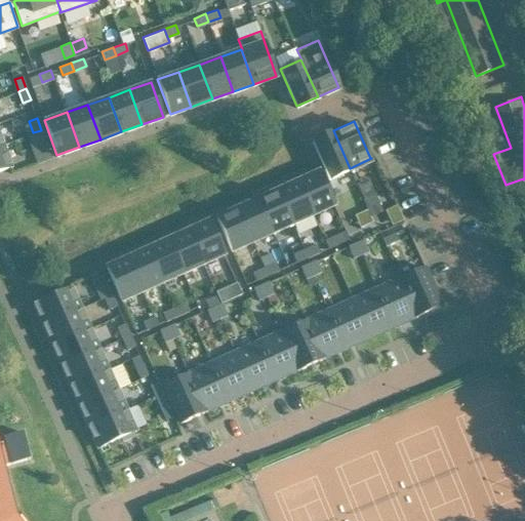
[(45,142),(41,130),(33,132),(38,145),(45,142)]
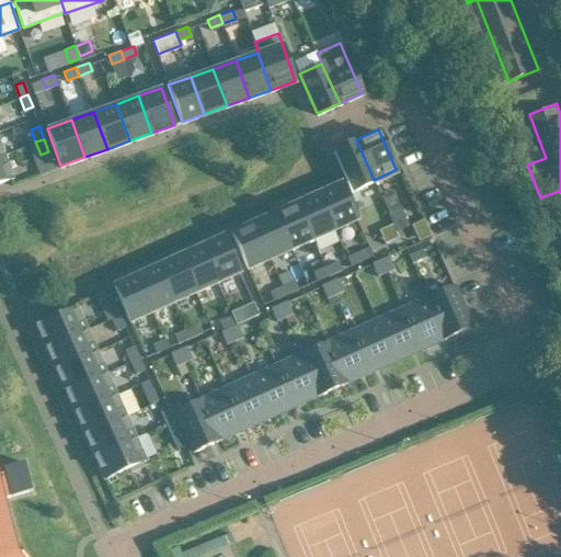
[(356,139),(333,149),(346,179),(352,190),(374,180),(356,139)]
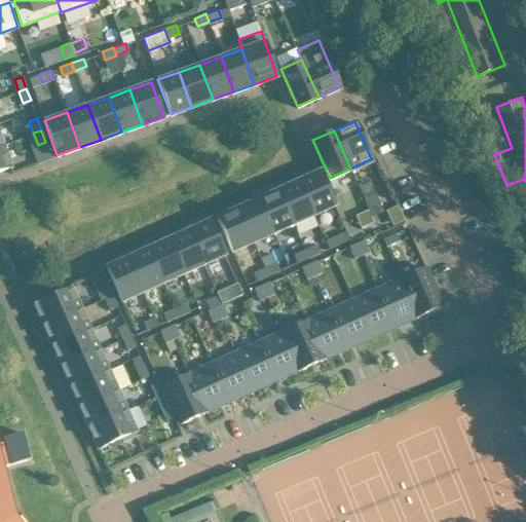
[(3,145),(0,145),(0,169),(10,165),(3,145)]
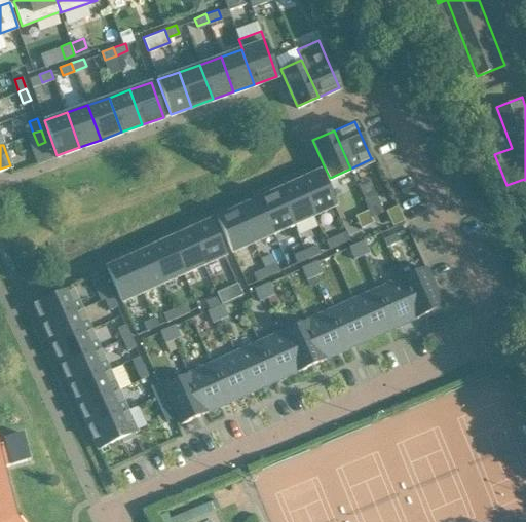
[(320,171),(298,180),(312,214),(335,203),(320,171)]
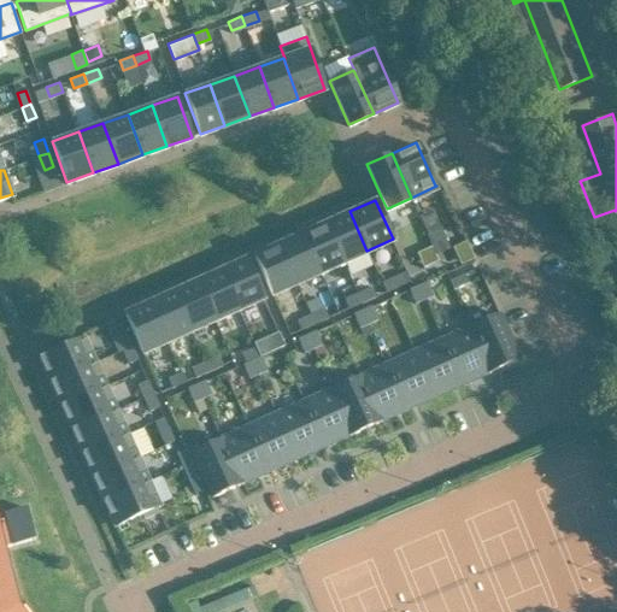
[(350,211),(325,222),(344,262),(366,251),(350,211)]
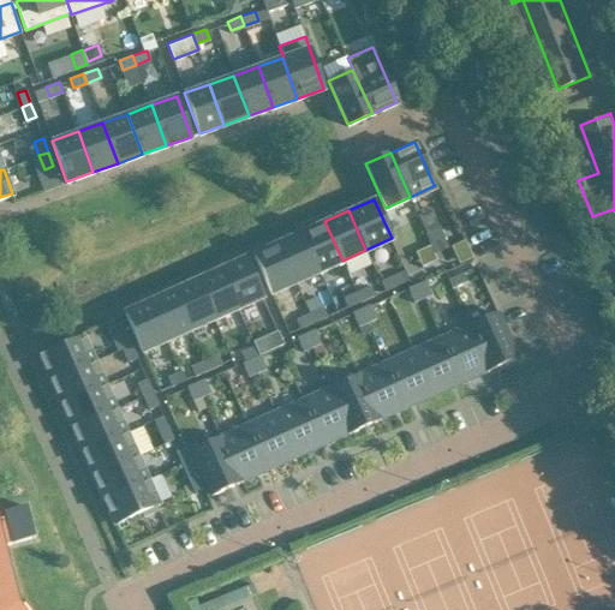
[(324,221),(300,232),(318,271),(342,261),(324,221)]
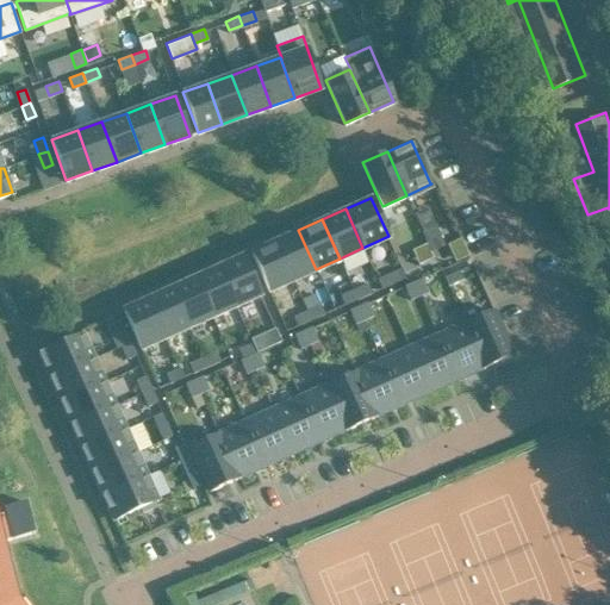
[(436,225),(423,231),(427,241),(430,249),(444,243),(440,235),(436,225)]
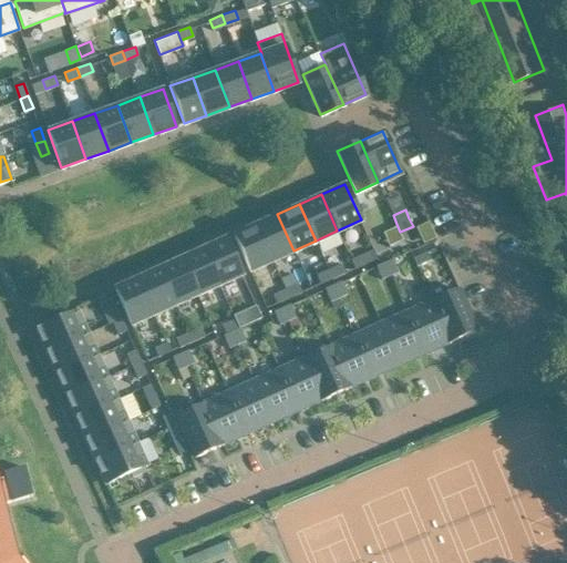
[(277,214),(255,224),(271,260),(294,251),(277,214)]
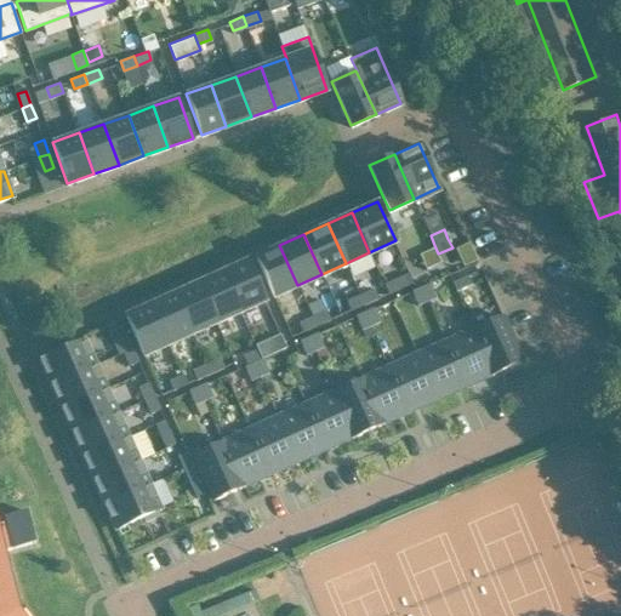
[(279,245),(255,256),(273,296),(297,285),(279,245)]
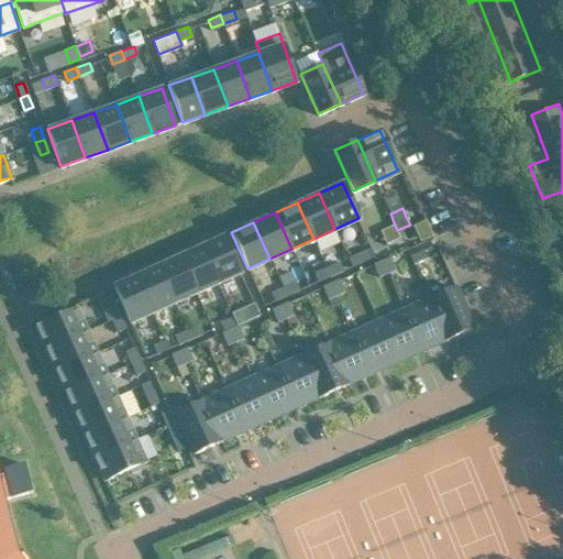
[(397,230),(394,222),(382,228),(386,236),(397,230)]
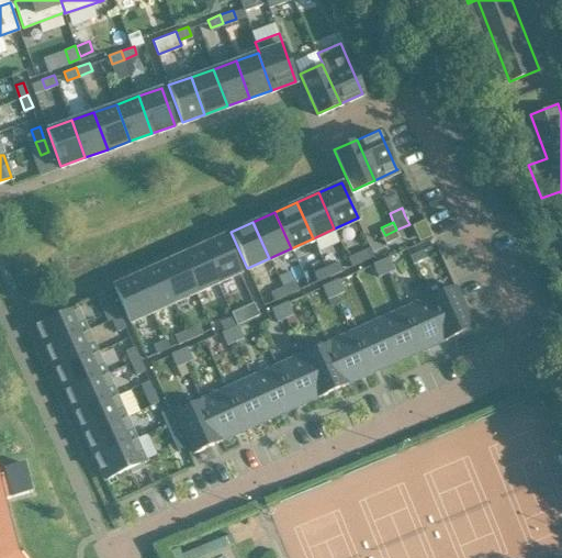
[(224,235),(202,245),(218,281),(240,271),(224,235)]
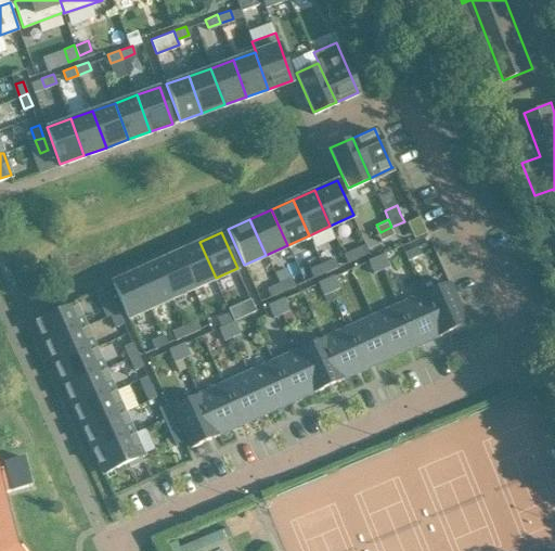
[(199,242),(178,252),(194,287),(216,278),(199,242)]
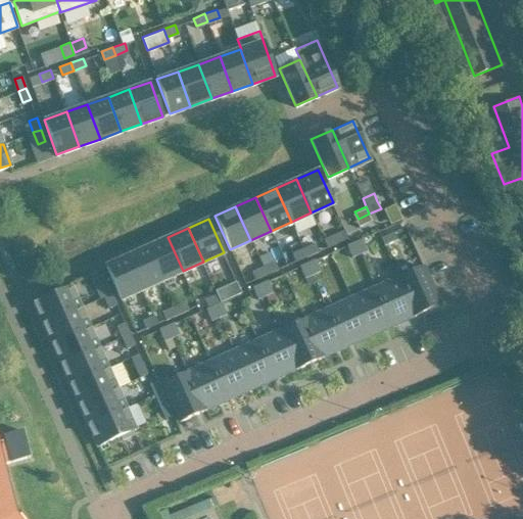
[(329,236),(333,243),(344,238),(341,231),(329,236)]
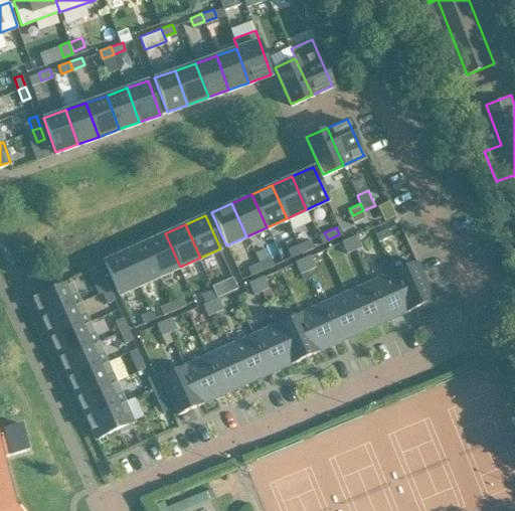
[(386,227),(375,232),(378,239),(389,234),(386,227)]
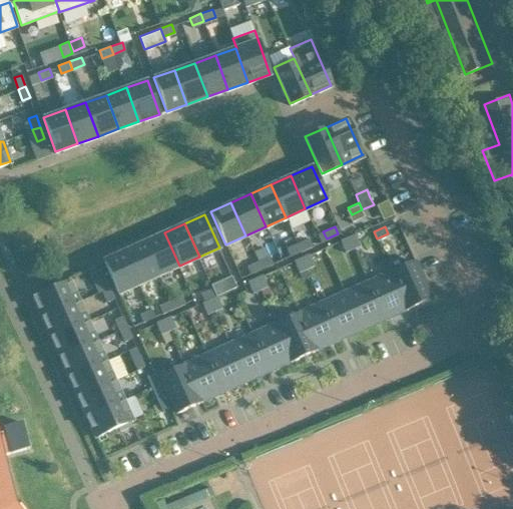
[(164,232),(144,241),(159,274),(179,266),(164,232)]
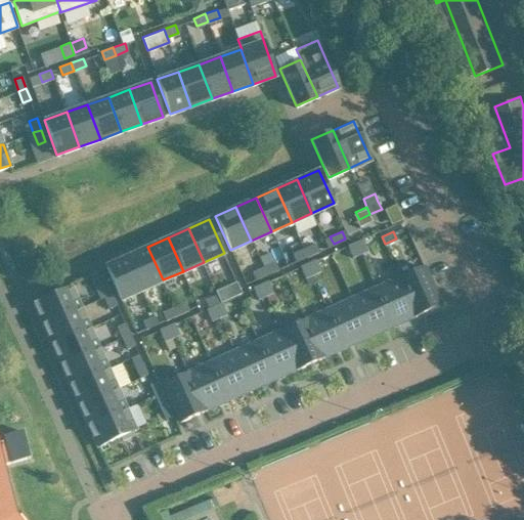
[(362,237),(355,241),(360,252),(367,249),(362,237)]
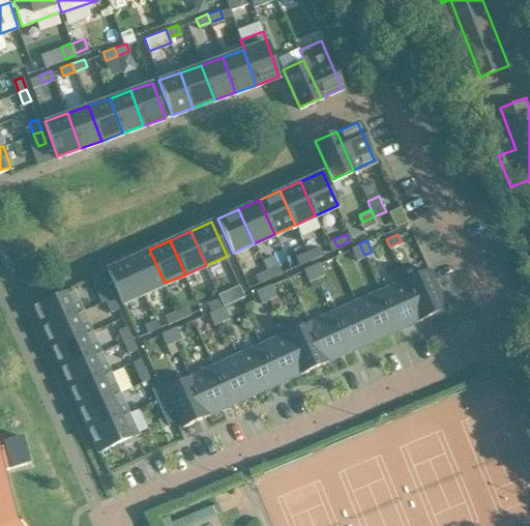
[(359,243),(352,246),(357,258),(364,255),(359,243)]
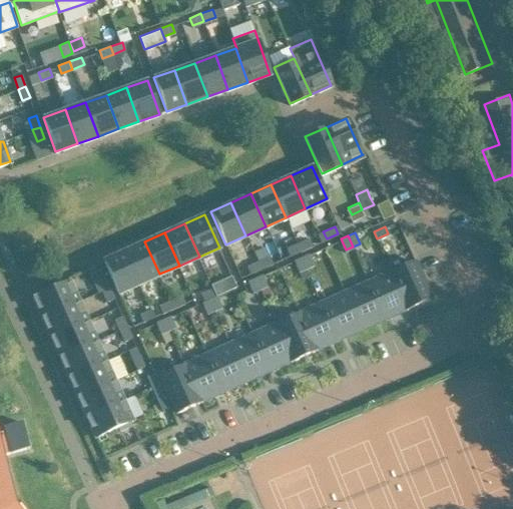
[(312,245),(309,237),(298,242),(301,250),(312,245)]
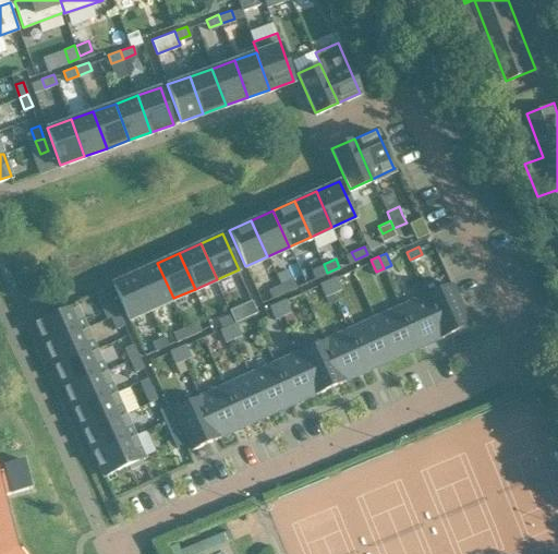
[(157,263),(136,272),(152,308),(173,298),(157,263)]
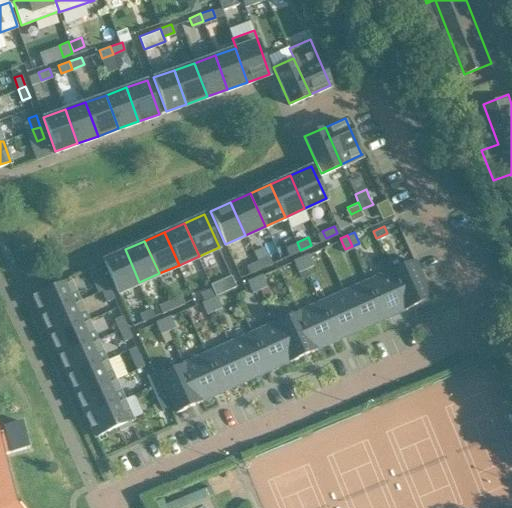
[(297,242),(286,247),(289,254),(300,250),(297,242)]
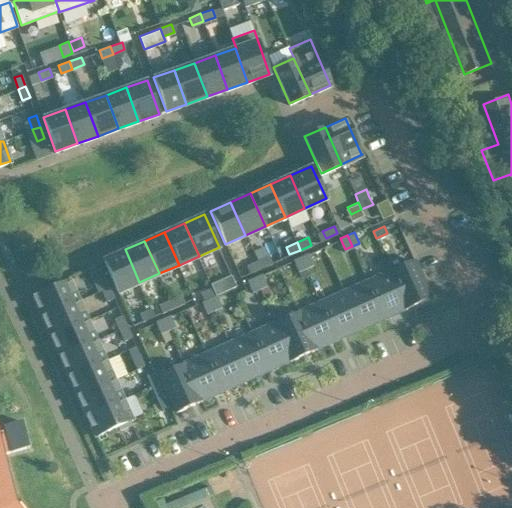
[(125,249),(103,259),(118,292),(139,282),(125,249)]
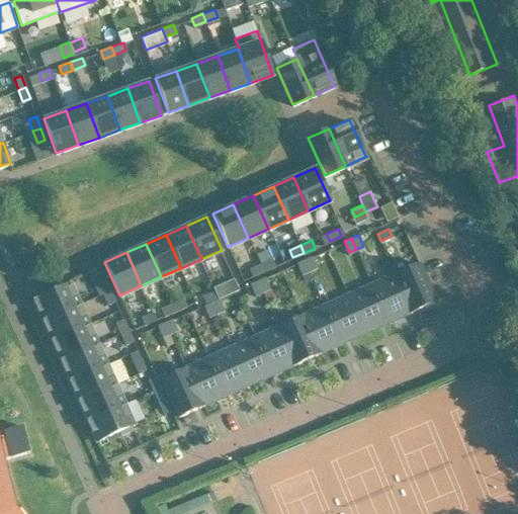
[(312,256),(305,259),(310,270),(317,267),(312,256)]
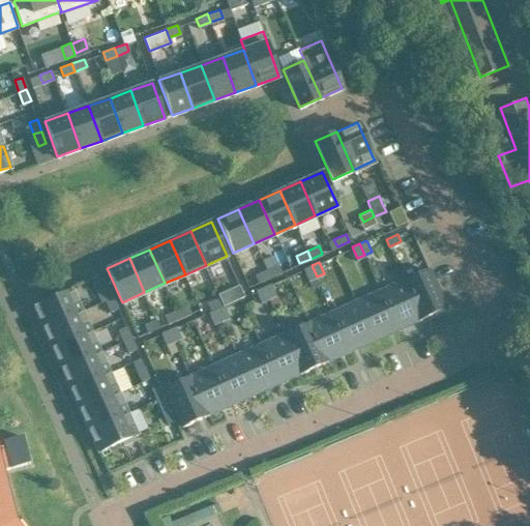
[(282,272),(278,264),(266,269),(270,278),(282,272)]
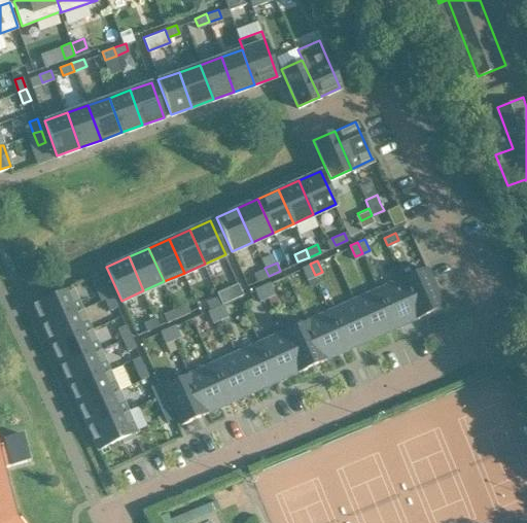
[(310,264),(303,268),(308,279),(315,275),(310,264)]
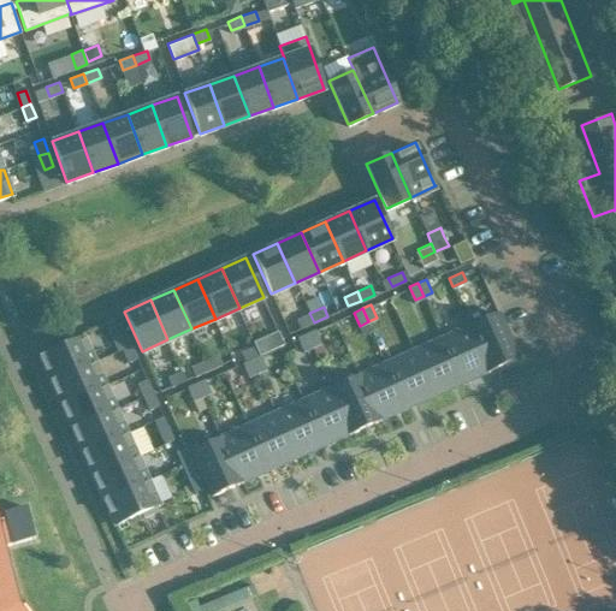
[(497,312),(469,324),(490,369),(517,357),(497,312)]
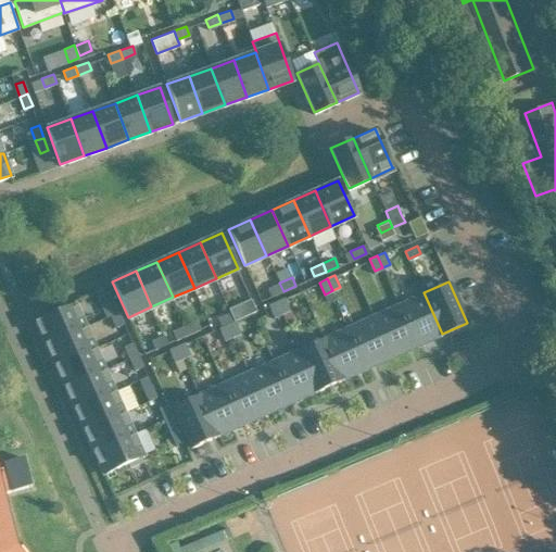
[(283,291),(279,283),(268,288),(272,296),(283,291)]
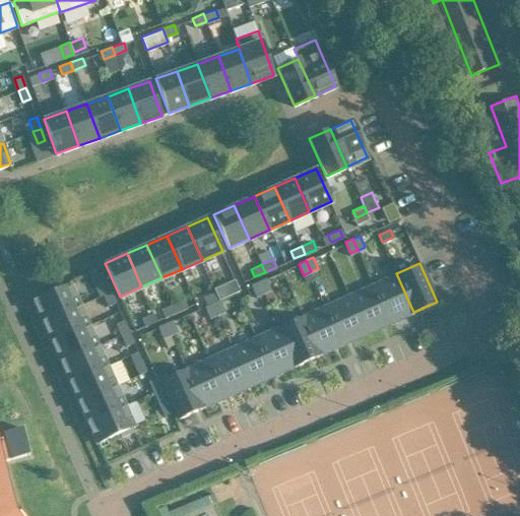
[(396,273),(373,283),(390,322),(412,312),(412,313),(413,312),(396,273)]
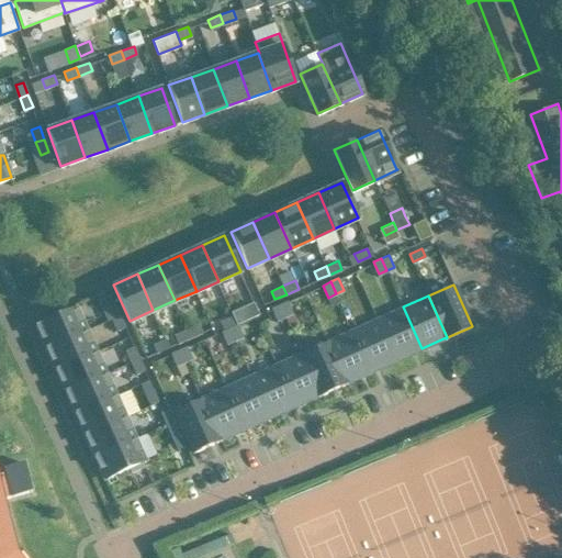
[(105,305),(112,317),(120,314),(114,301),(105,305)]
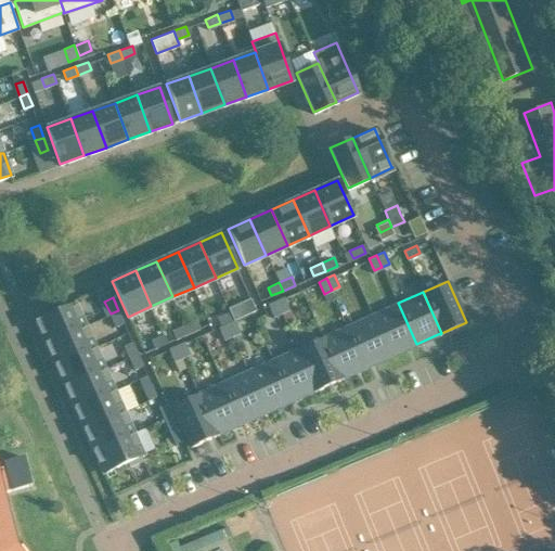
[(284,297),(276,300),(282,312),(289,309),(284,297)]
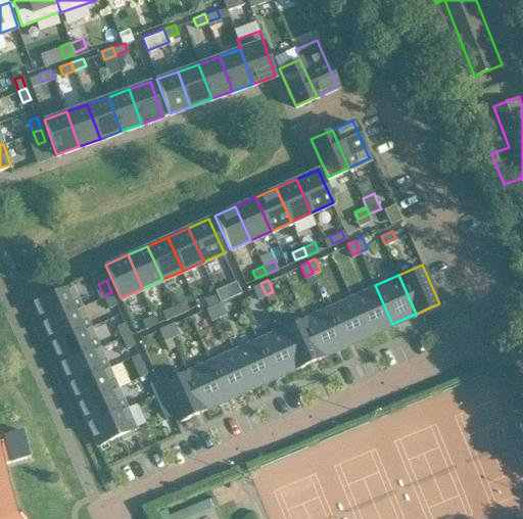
[(260,283),(252,286),(257,297),(266,294),(260,283)]
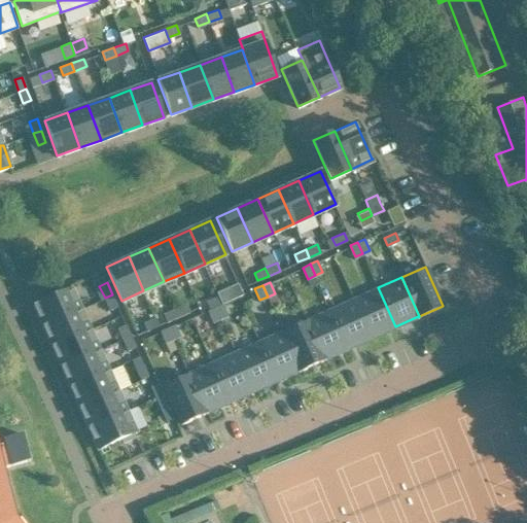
[(34,304),(43,325),(80,308),(71,287),(34,304)]
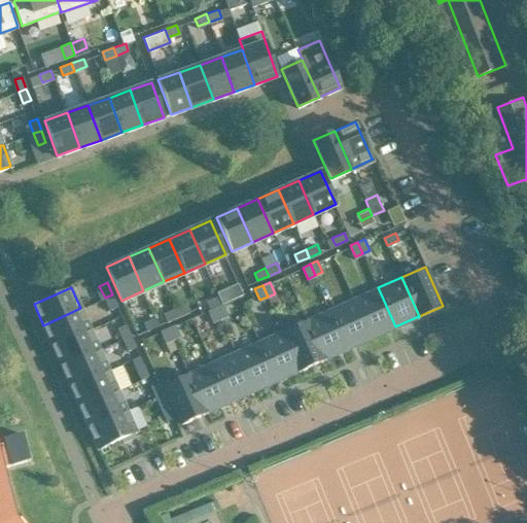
[(378,287),(354,299),(372,337),(395,326),(378,287)]
